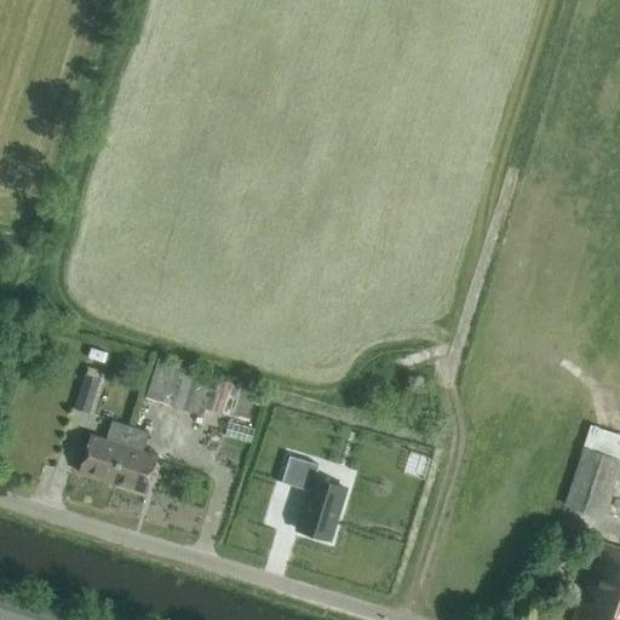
[(237,384),(158,359),(145,397),(204,417),(210,397),(220,401),(222,397),(233,400),(237,384)]
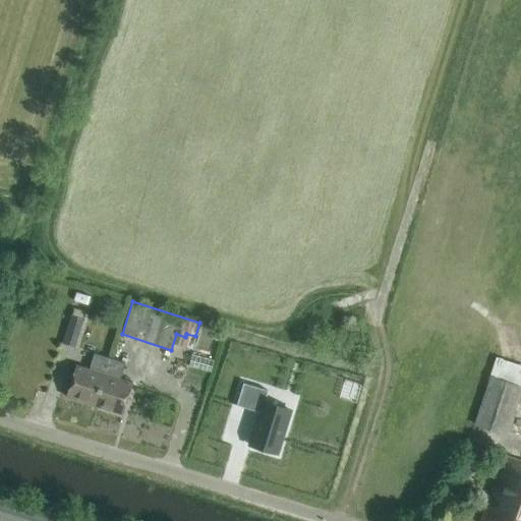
[(75,348),(85,312),(74,309),(72,316),(71,315),(63,344),(75,348)]
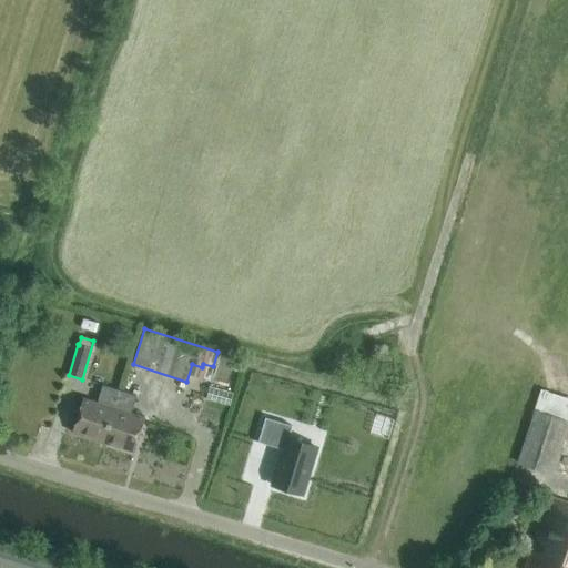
[(103,443),(120,391),(103,385),(97,404),(83,399),(73,434),(103,443)]
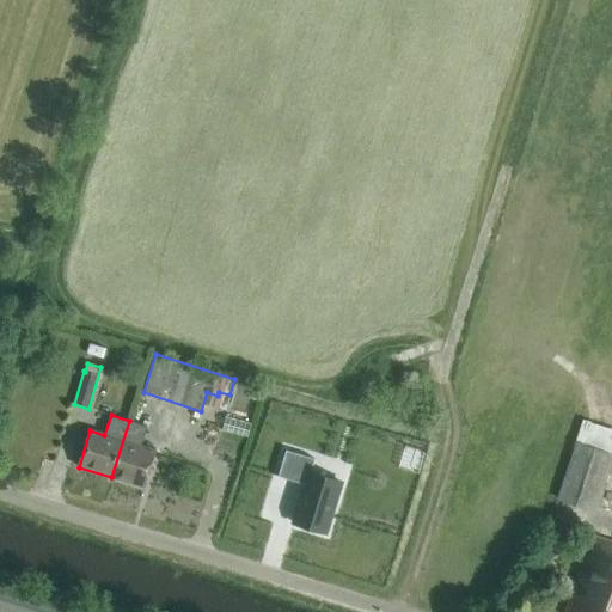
[(594,510),(611,457),(611,429),(583,420),(576,442),(557,499),(594,510)]
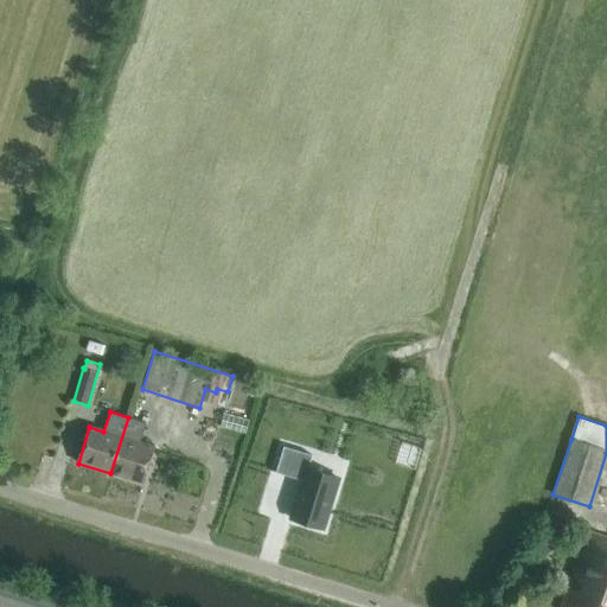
[(128,417),(110,473),(144,484),(154,447),(140,442),(146,423),(128,417)]
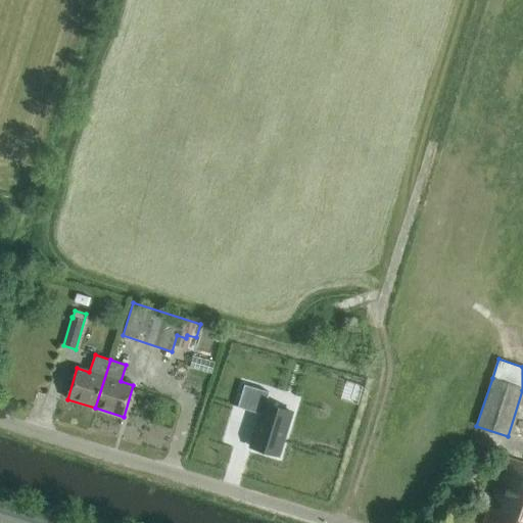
[(291,412),(266,403),(270,392),(244,384),(238,407),(262,414),(251,446),(278,455),(291,412)]
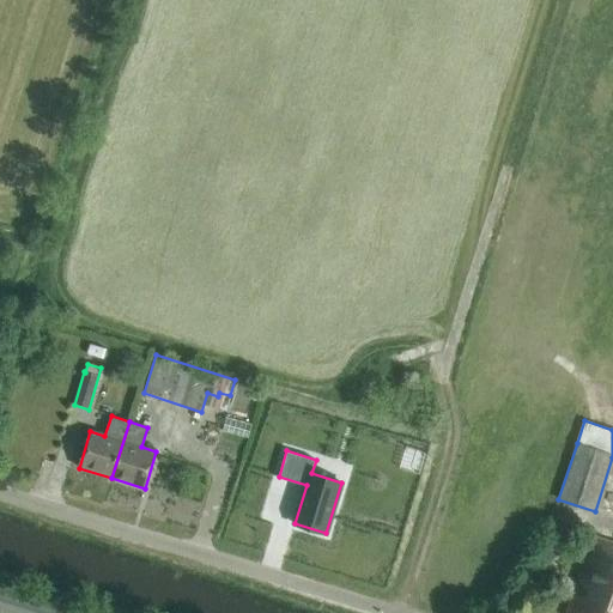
[(612,612),(612,542),(593,536),(566,612),(612,612)]
